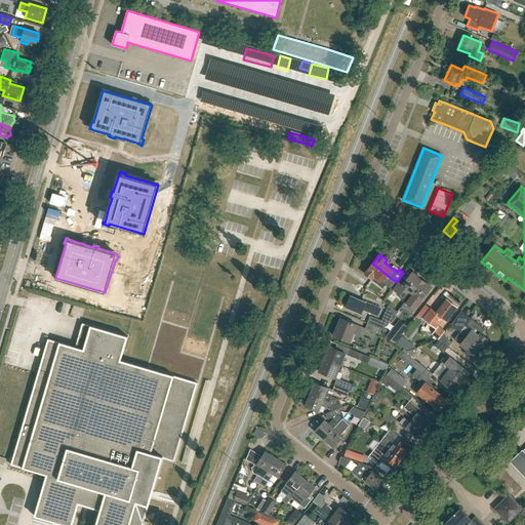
[(30,259),(27,270),(36,273),(39,261),(30,259)]
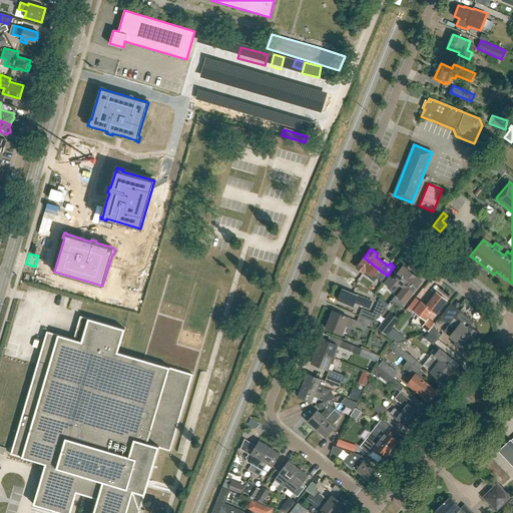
[(383,282),(387,276),(364,258),(356,267),(363,273),(366,270),(379,280),(383,282)]
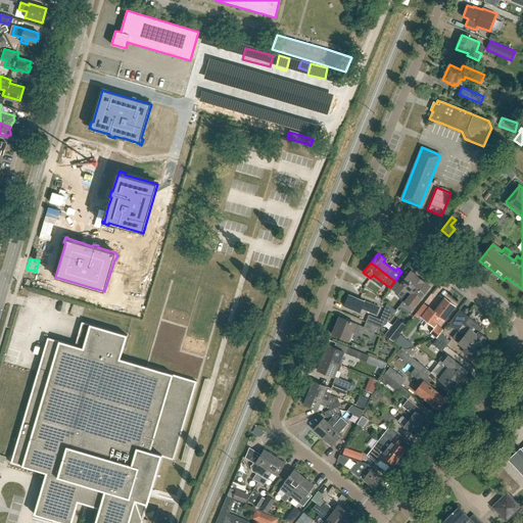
[(402,300),(420,279),(411,272),(402,281),(397,278),(394,281),(390,287),(399,294),(397,296),(402,300)]
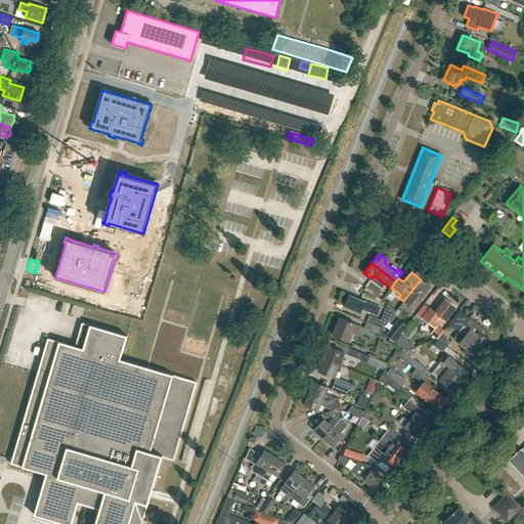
[(421,279),(403,301),(413,309),(419,301),(421,300),(430,287),(421,279)]
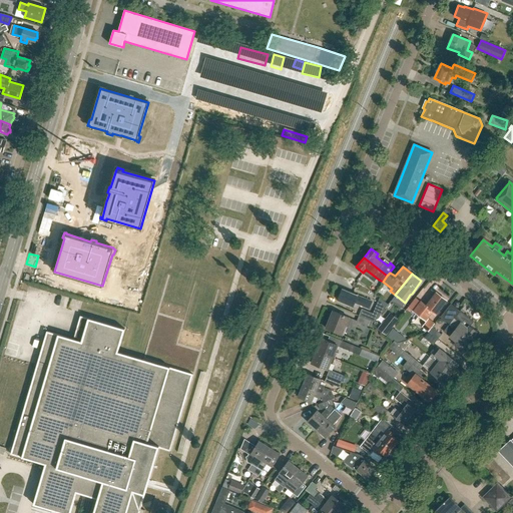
[(354,303),(370,309),(373,302),(357,296),(357,295),(343,289),(338,300),(353,307),(354,303)]
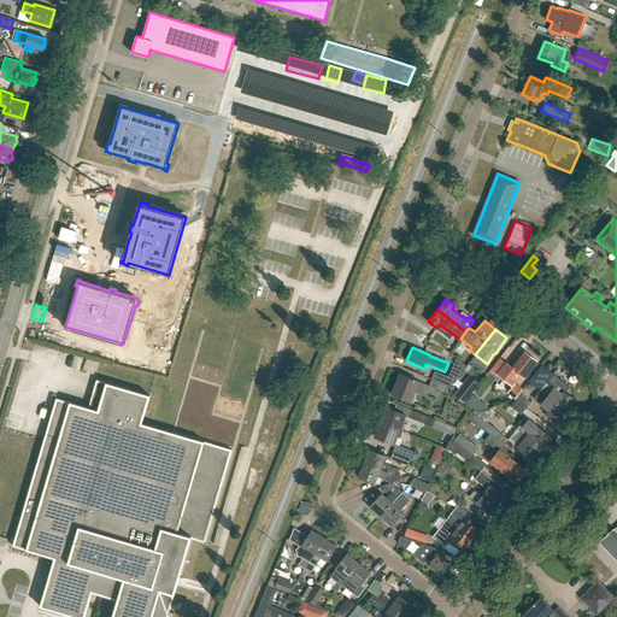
[(506,363),(498,375),(511,385),(519,375),(523,377),(536,360),(524,352),(512,368),(506,363)]
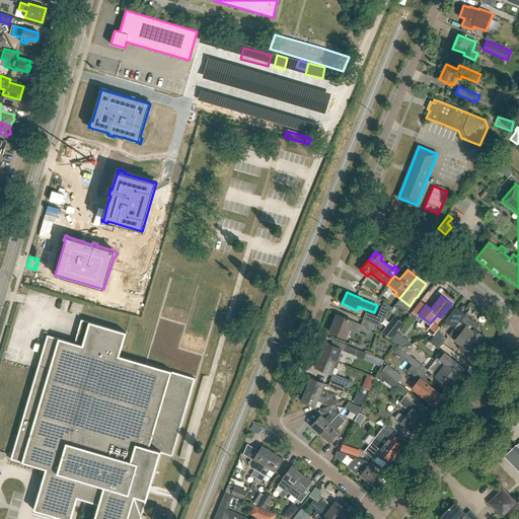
[(381,309),(385,306),(381,300),(376,304),(381,309)]
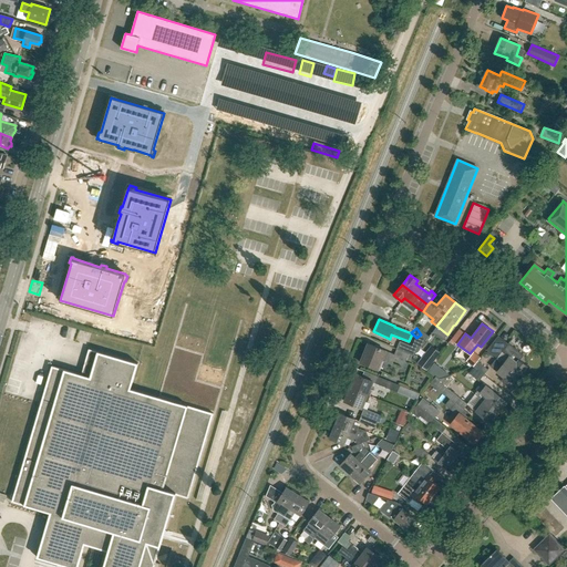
[(460,329),(451,339),(457,344),(465,333),(460,329)]
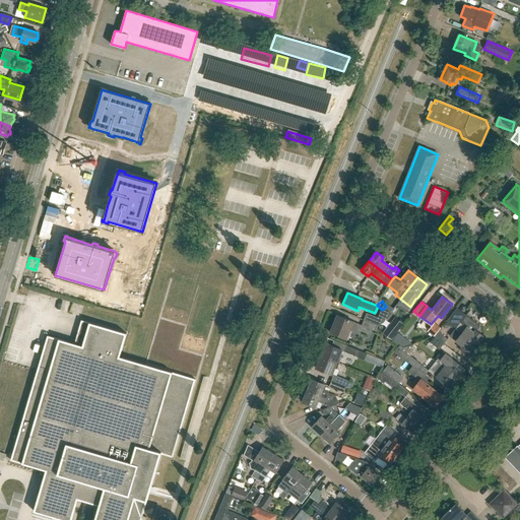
[(364,320),(378,326),(381,319),(378,318),(367,313),(364,320)]
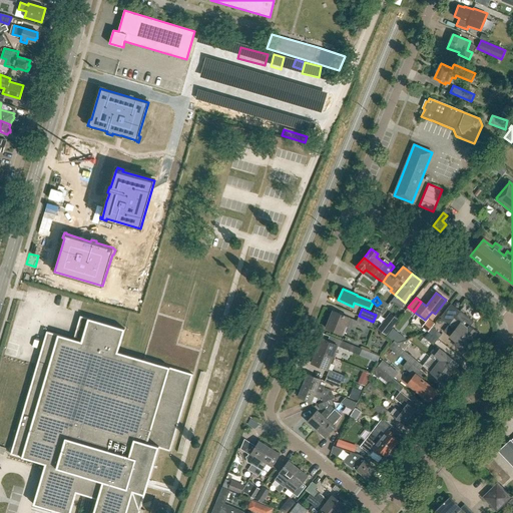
[(375,309),(373,314),(376,315),(373,322),(375,323),(382,313),(375,309)]
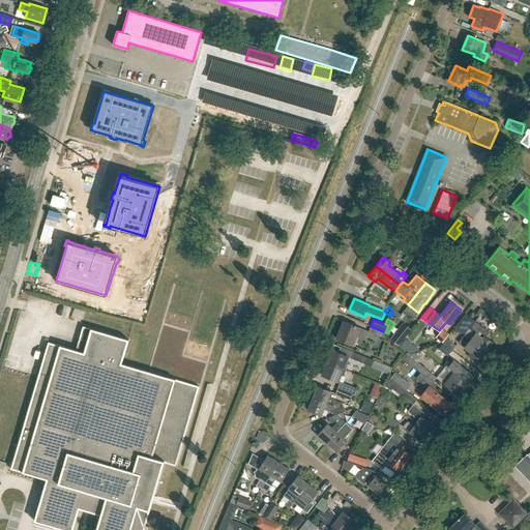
[(492,342),(486,336),(490,332),(475,321),(471,326),(461,319),(454,327),(464,335),(484,351),(492,342)]
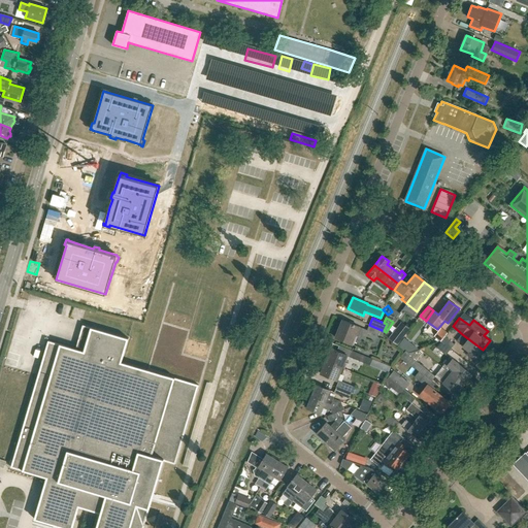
[(368,331),(382,336),(384,331),(369,325),(367,330),(361,328),(361,327),(342,320),(335,337),(352,343),(355,335),(365,339),(368,331)]
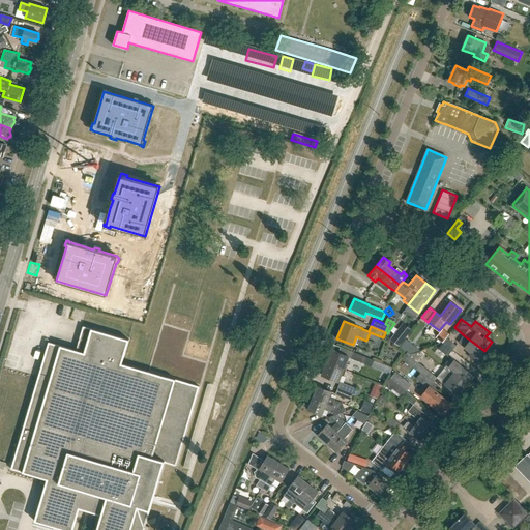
[(399,347),(412,330),(403,323),(390,340),(399,347)]
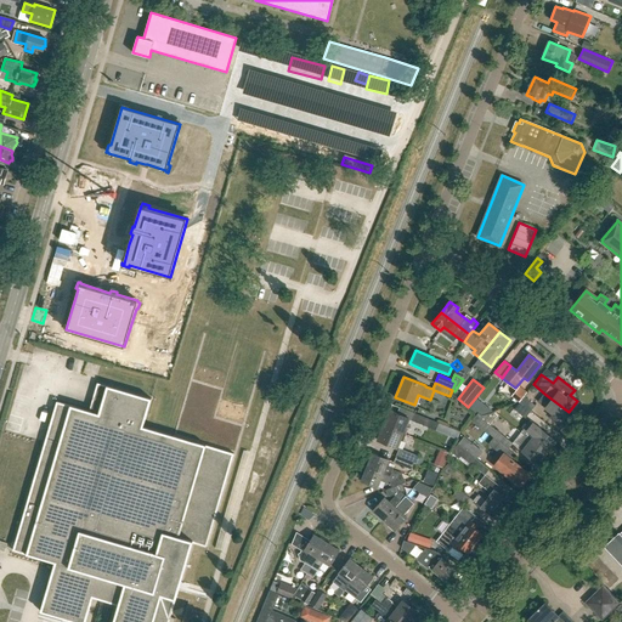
[(152,399),(97,383),(97,384),(107,388),(99,414),(90,411),(57,401),(30,493),(13,550),(55,563),(40,612),(75,621),(85,621),(92,597),(119,604),(113,621),(169,621),(193,543),(207,547),(235,453),(143,427),(152,399)]
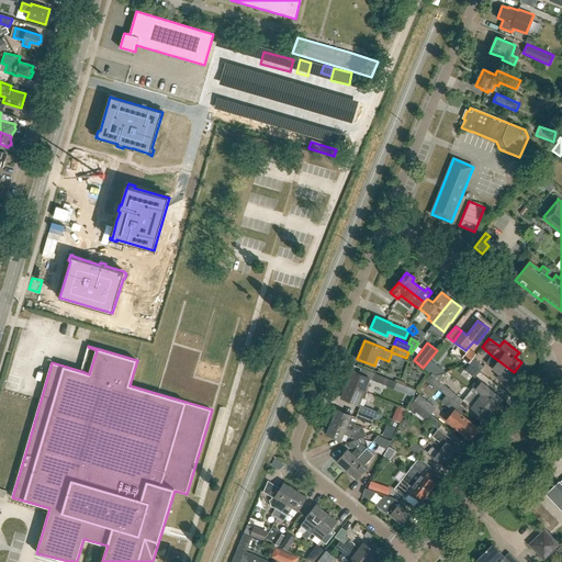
[(470,363),(480,372),(483,367),(473,358),(476,355),(470,349),(462,358),(469,363),(470,363)]
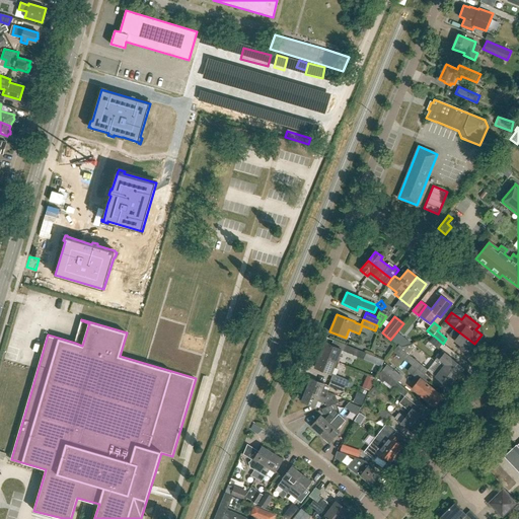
[(467,354),(474,344),(454,328),(449,335),(462,346),(460,348),(467,354)]
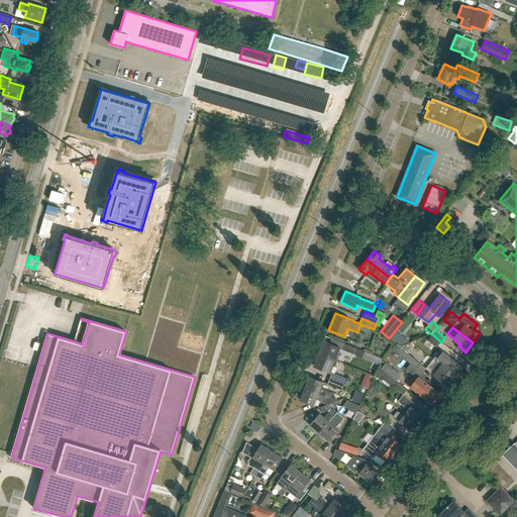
[(390,339),(395,343),(396,341),(401,345),(410,342),(396,331),(390,339)]
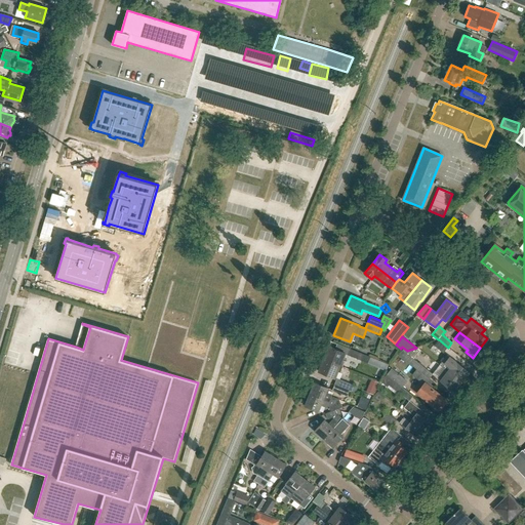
[(438,339),(434,346),(443,353),(448,348),(439,339),(438,339)]
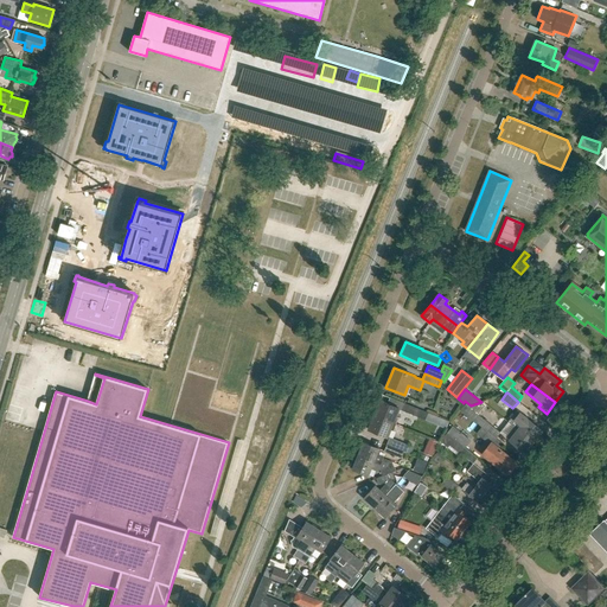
[(375,415),(396,423),(400,417),(396,416),(400,408),(381,401),(375,415)]
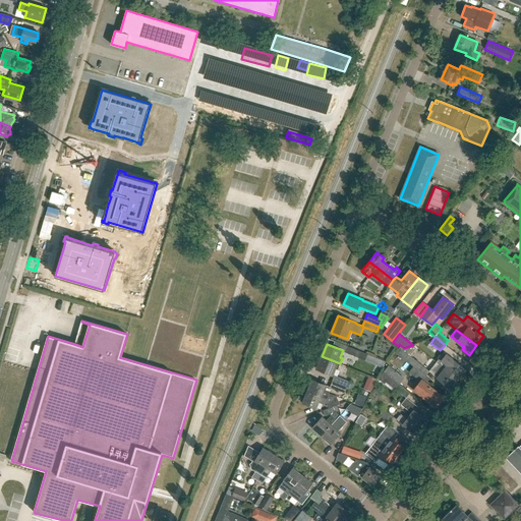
[(344,352),(364,361),(367,354),(347,346),(344,352)]
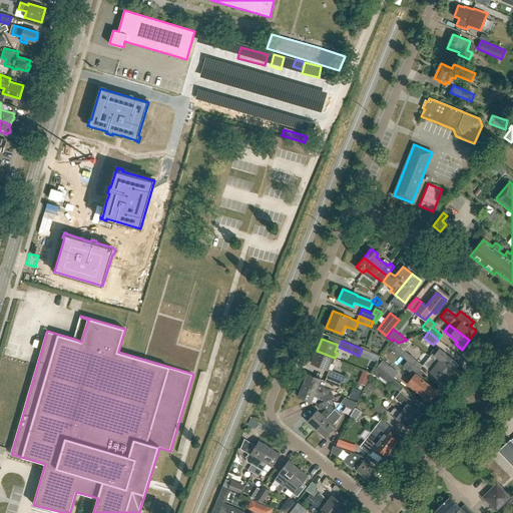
[(390,347),(413,365),(414,366),(418,361),(398,346),(401,342),(398,343),(395,341),(390,347)]
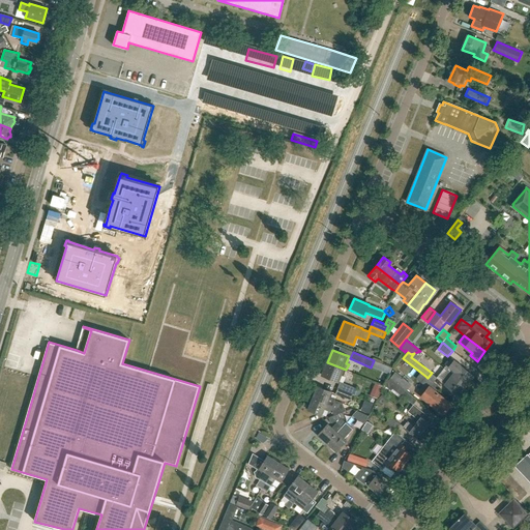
[(452,375),(466,385),(473,376),(461,365),(460,365),(451,358),(447,364),(455,371),(452,375)]
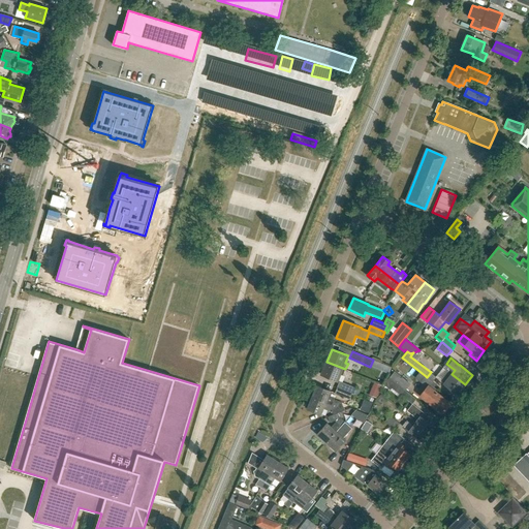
[(343,375),(345,369),(327,362),(321,374),(338,381),(341,374),(343,375)]
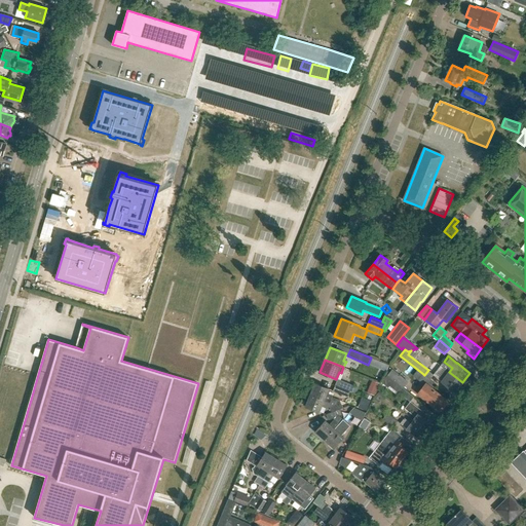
[(462,382),(449,372),(447,375),(438,369),(434,374),(442,381),(455,391),(462,382)]
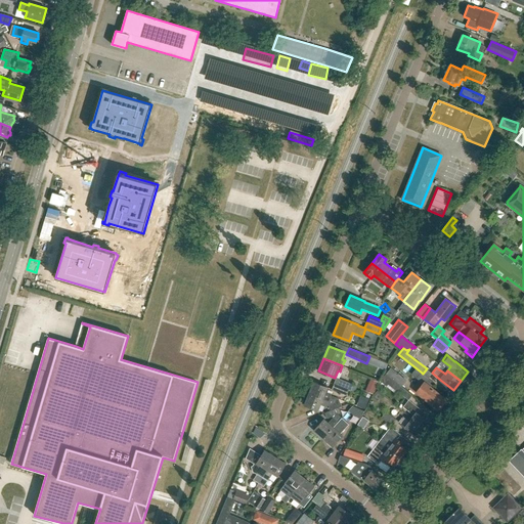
[(387,374),(402,387),(406,381),(391,368),(387,374)]
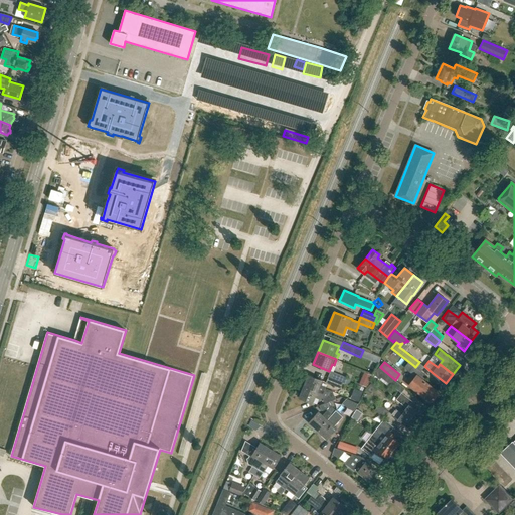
[(431,402),(439,392),(422,380),(426,376),(415,367),(414,366),(409,371),(416,376),(409,384),(418,391),(417,391),(431,402)]
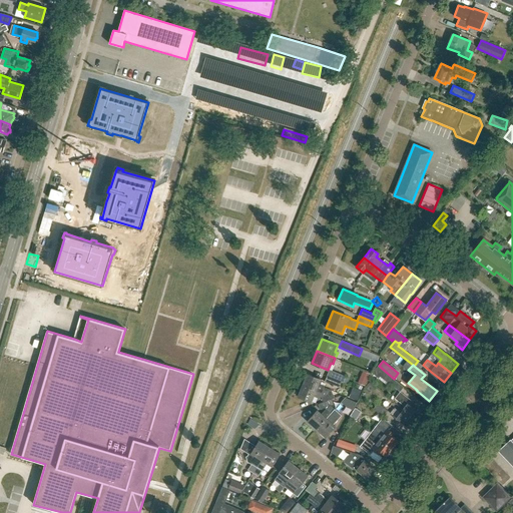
[(389,384),(394,379),(379,366),(372,374),(379,379),(380,377),(389,384)]
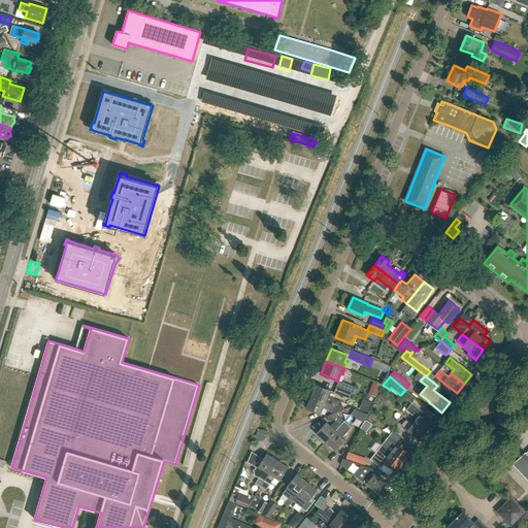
[(351,393),(354,394),(356,388),(338,381),(336,387),(351,393)]
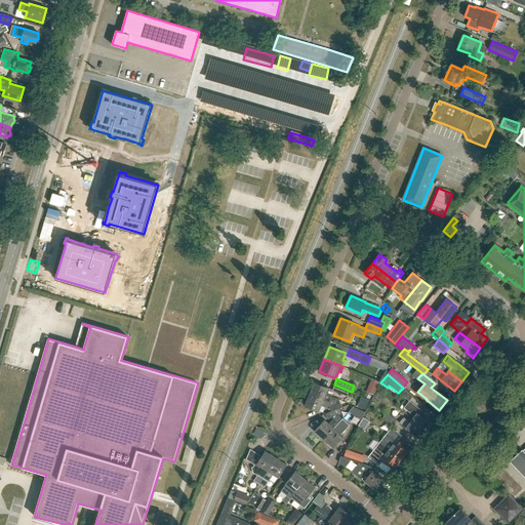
[(335,400),(336,399),(331,397),(332,394),(332,392),(327,390),(328,388),(315,382),(310,394),(329,402),(330,398),(335,400)]
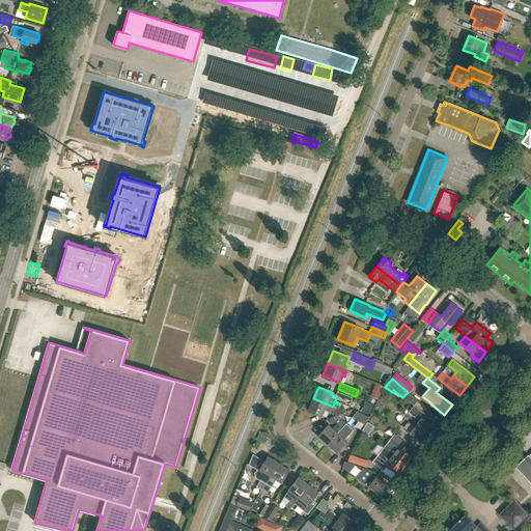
[(351,400),(353,395),(338,389),(336,395),(351,400)]
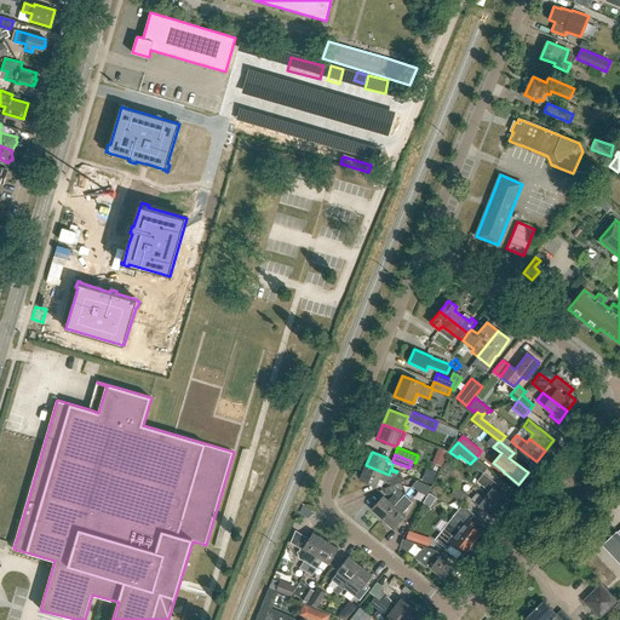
[(360,480),(375,486),(380,476),(388,480),(391,487),(396,484),(405,481),(403,478),(407,476),(407,475),(401,472),(400,472),(397,471),(396,472),(390,470),(389,475),(366,465),(360,480)]
